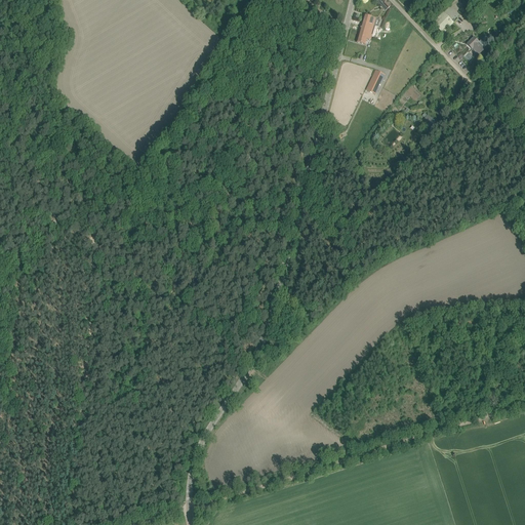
[(381,0),(378,3),(386,11),(391,7),(384,0),(381,0)]
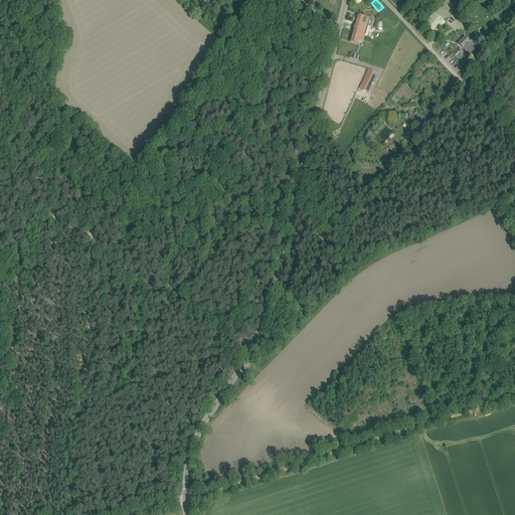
[(424,23),(435,33),(445,22),(435,12),(424,23)]
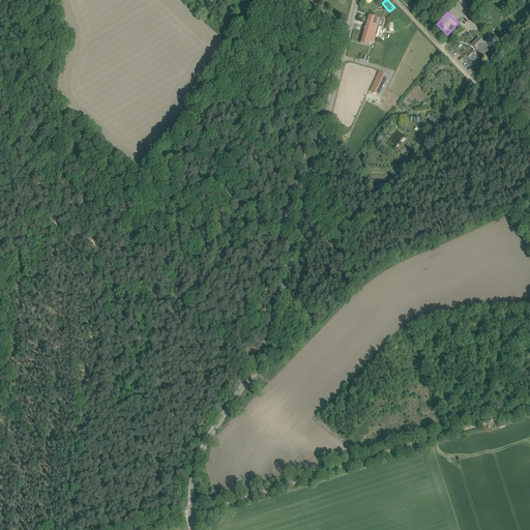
[(367,16),(365,23),(379,27),(381,20),(367,16)]
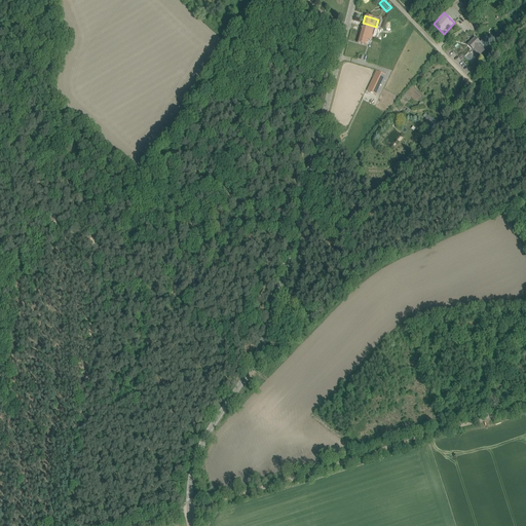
[(376,27),(363,23),(358,43),(366,45),(368,39),(372,40),(376,27)]
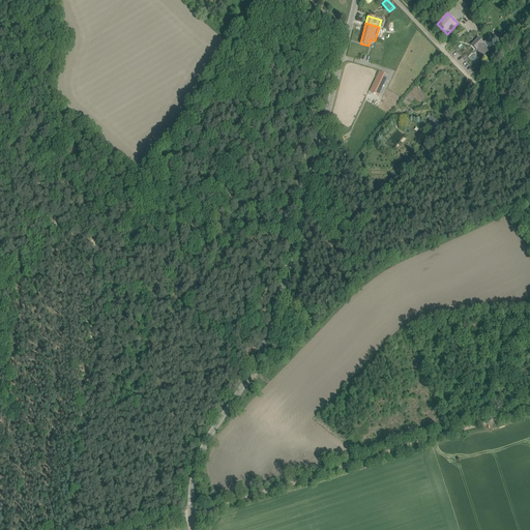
[(472,46),(476,50),(477,50),(483,56),(490,51),(482,43),(483,43),(478,38),(472,46)]
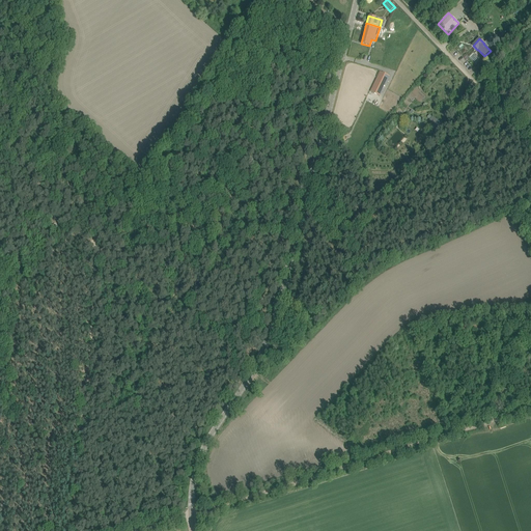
[(380,95),(387,81),(378,77),(371,91),(380,95)]
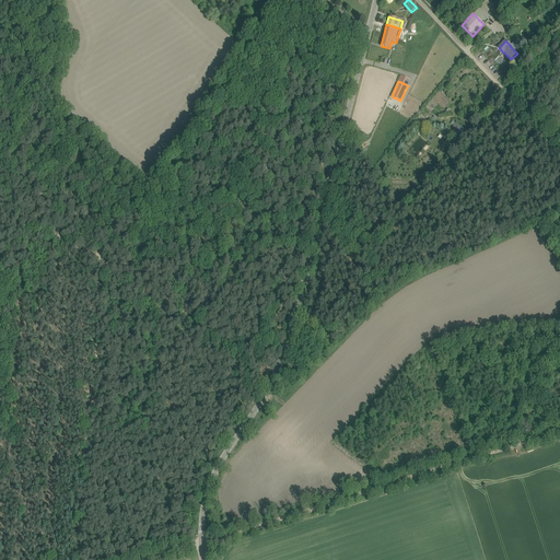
[(454,136),(458,140),(465,131),(461,128),(454,136)]
